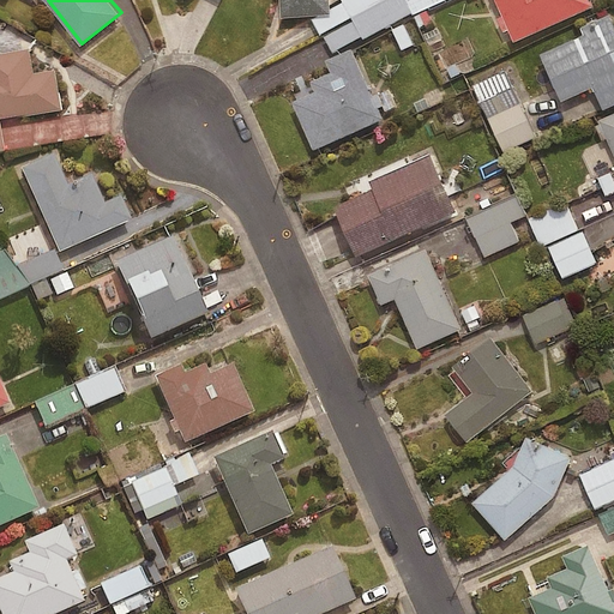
[(278,0),(280,18),(329,14),(327,0),(278,0)]
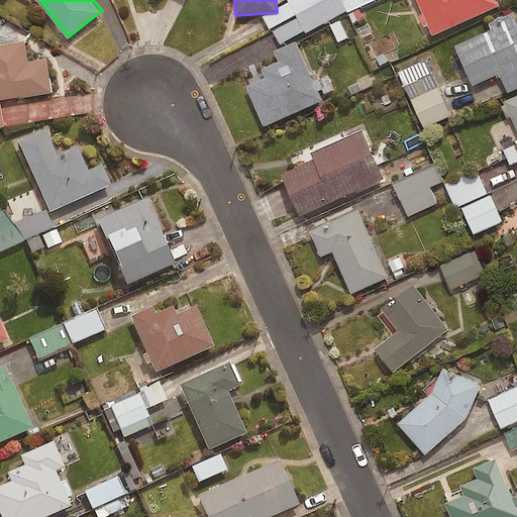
[(415,0),(431,36),(499,6),(495,0),(415,0)]
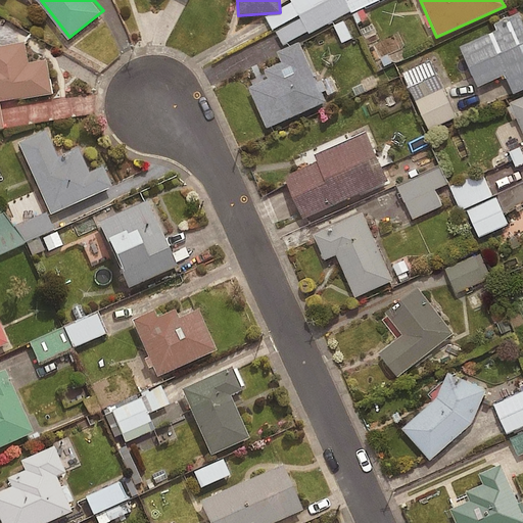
[(497,31),(460,47),(477,87),(505,75),(513,94),(522,89),(522,25),(518,13),(494,24),(497,31)]
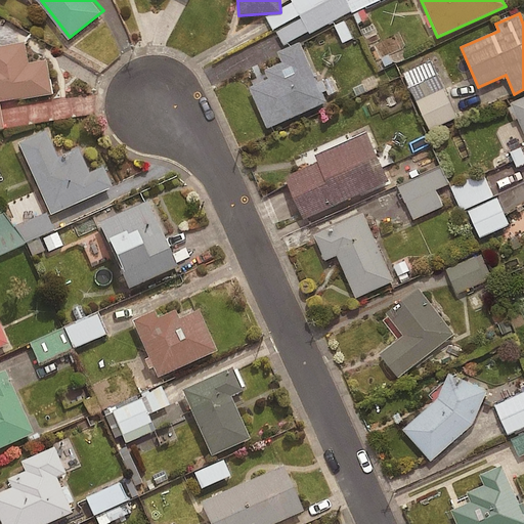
[(394,36),(377,43),(383,56),(399,49),(394,36)]
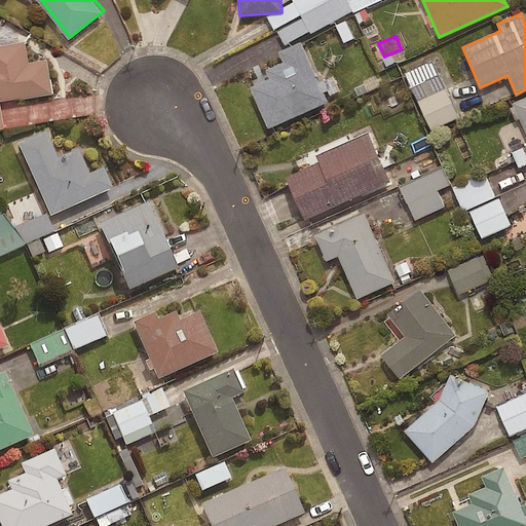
[(0,127),(2,127),(0,111),(0,100),(54,91),(48,58),(30,61),(26,39),(0,42),(0,127)]
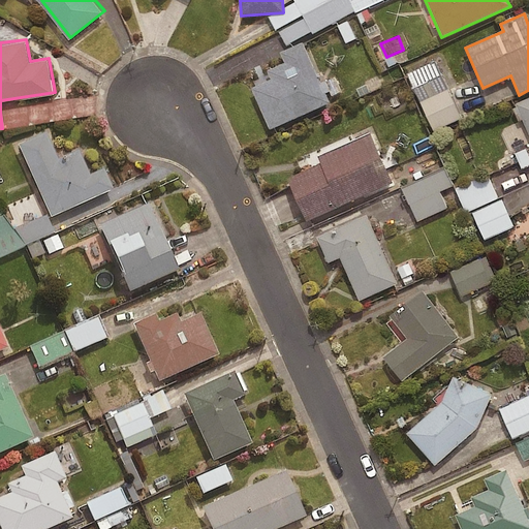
[(303,42),(279,53),(284,63),(267,71),(271,81),(250,89),(269,130),(330,103),(303,42)]
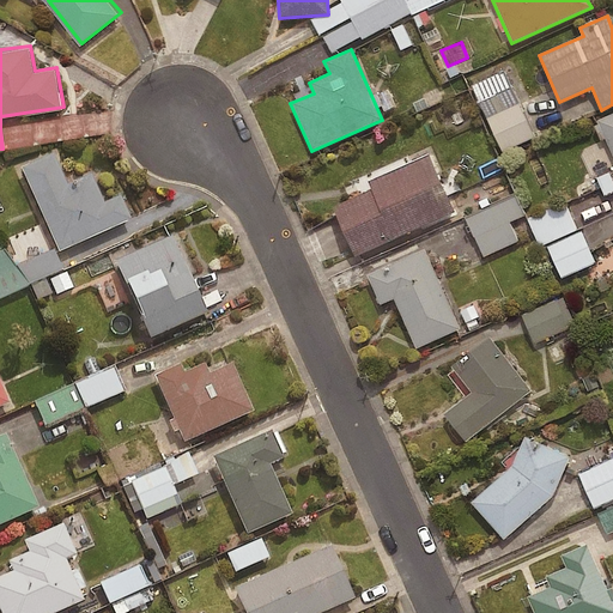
[(538,138),(507,72),(474,86),(505,152),(538,138)]
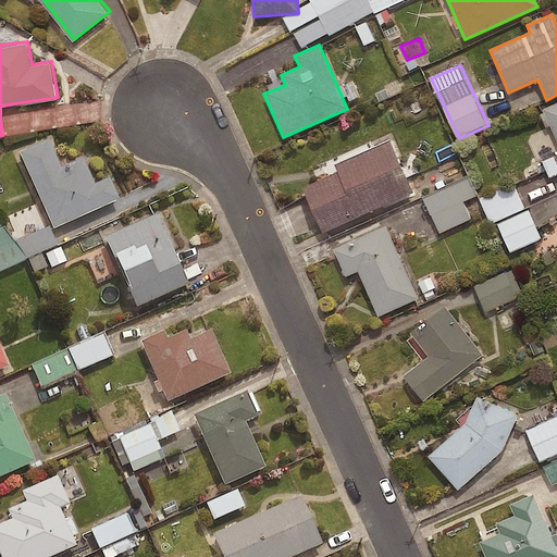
[(556,102),(542,110),(556,144),(556,102)]
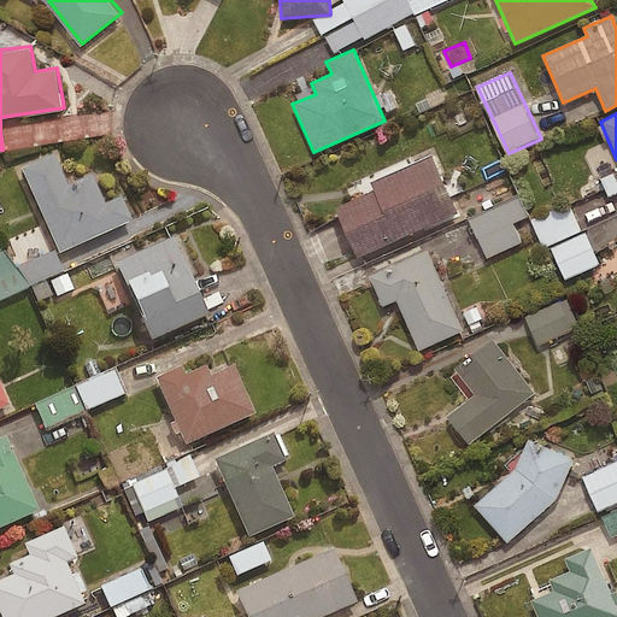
[(53,154),(22,168),(59,252),(133,219),(122,194),(104,201),(92,174),(66,184),(53,154)]
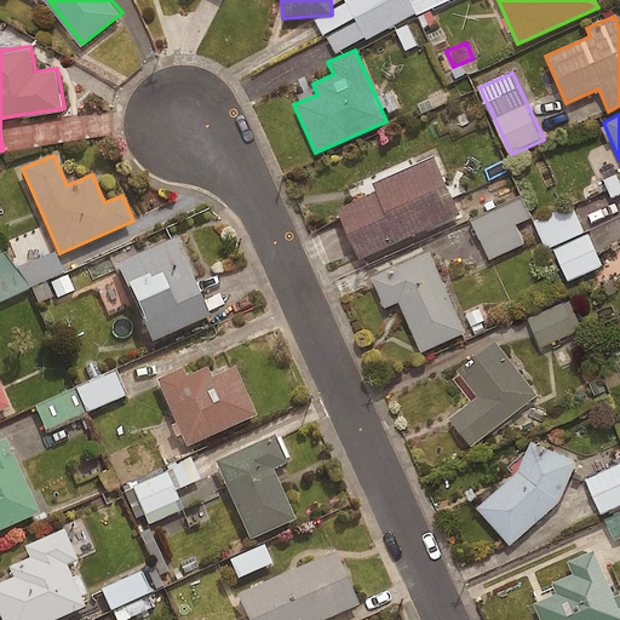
[(432,156),(371,184),(374,193),(336,210),(359,260),(459,216),(432,156)]
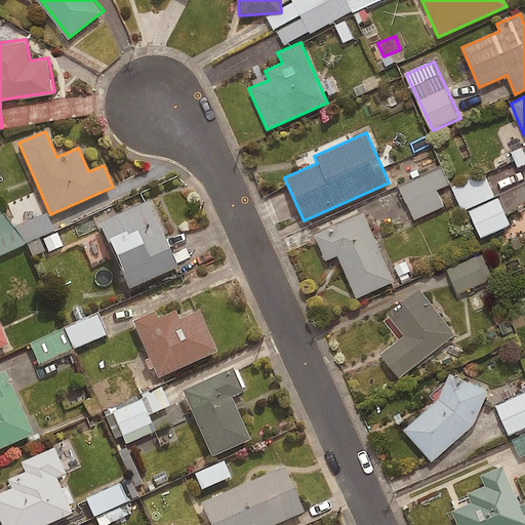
[(450,186),(443,169),(402,188),(416,220),(446,207),(438,191),(450,186)]
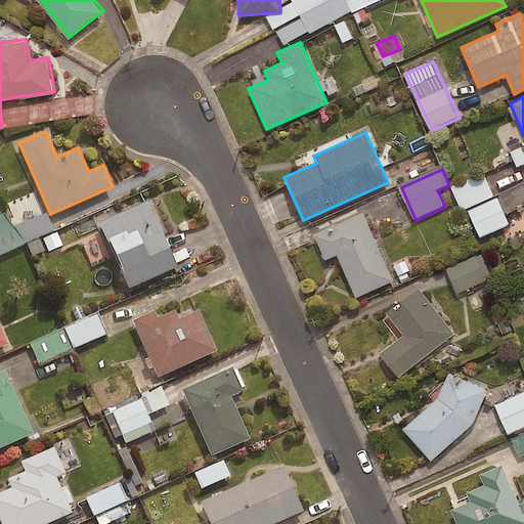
[(494,198),(485,176),(454,188),(464,210),(494,198)]
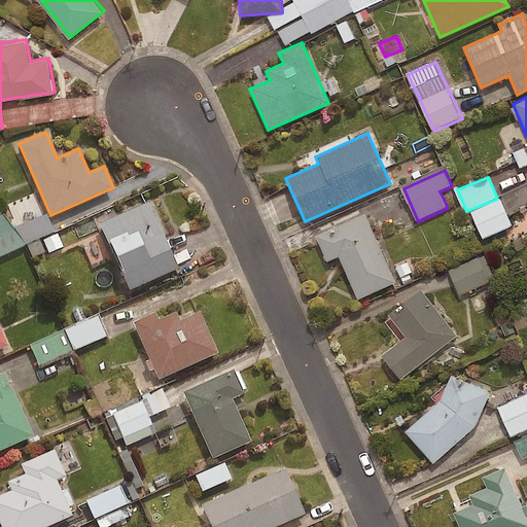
[(147,201),(99,222),(129,288),(177,267),(147,201)]
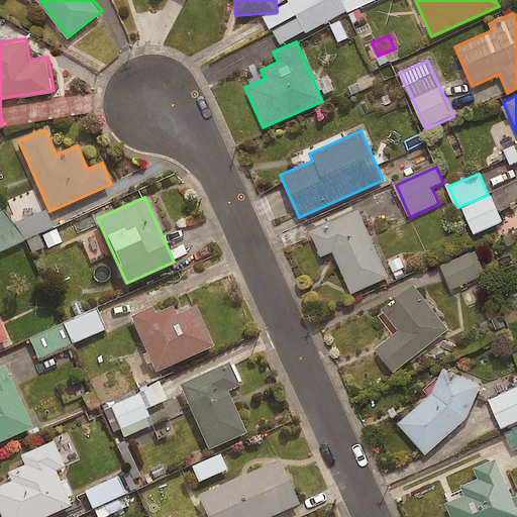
[(504,222),(493,197),(464,209),(476,235),(504,222)]
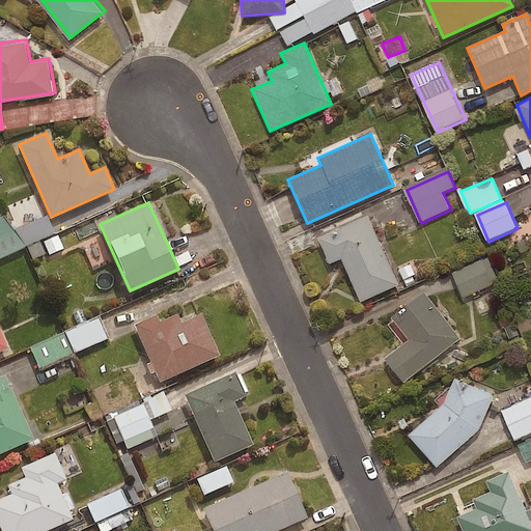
[(367,217),(317,239),(329,264),(340,259),(360,303),(398,285),(367,217)]
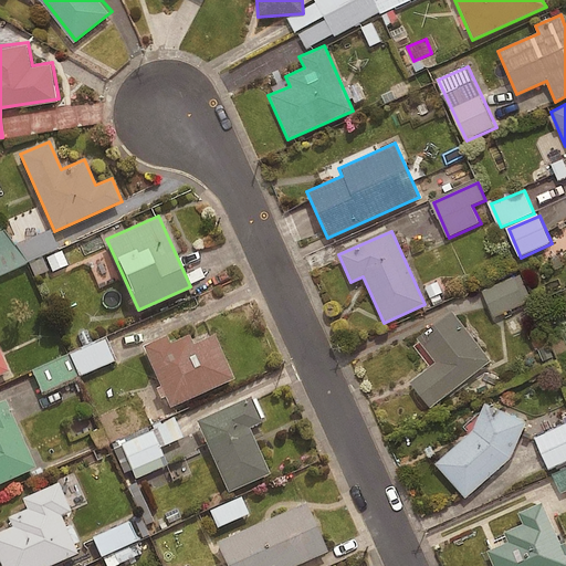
[(45,260),(52,274),(70,266),(63,252),(45,260)]
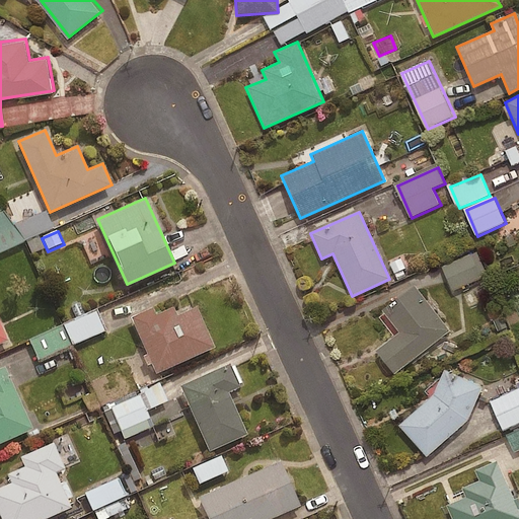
[(488,277),(477,253),(444,268),(454,291),(488,277)]
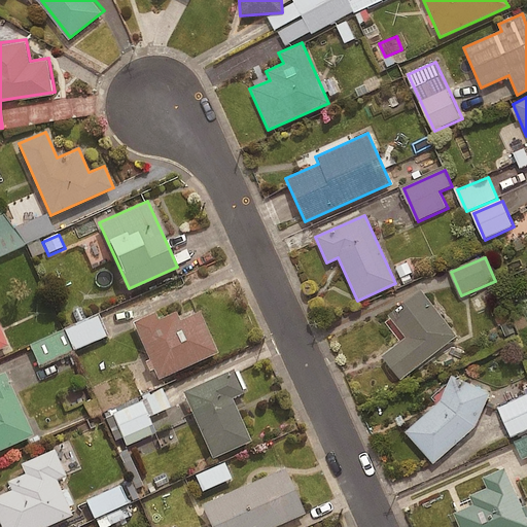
[(420,291),(388,316),(406,337),(380,357),(399,382),(456,337),(420,291)]
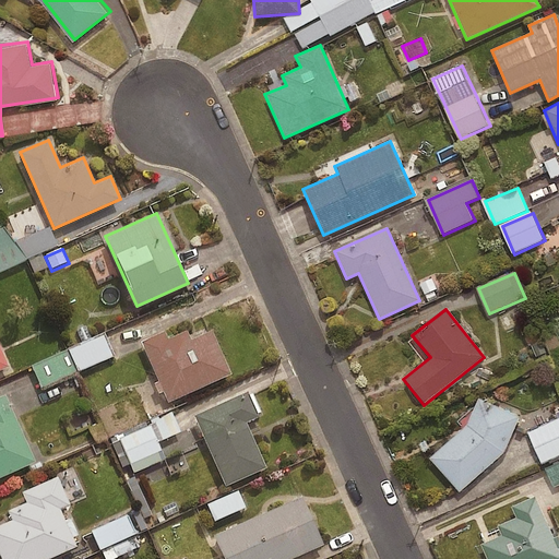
[(164,330),(140,341),(167,402),(230,373),(211,330),(190,340),(187,330),(167,339),(164,330)]
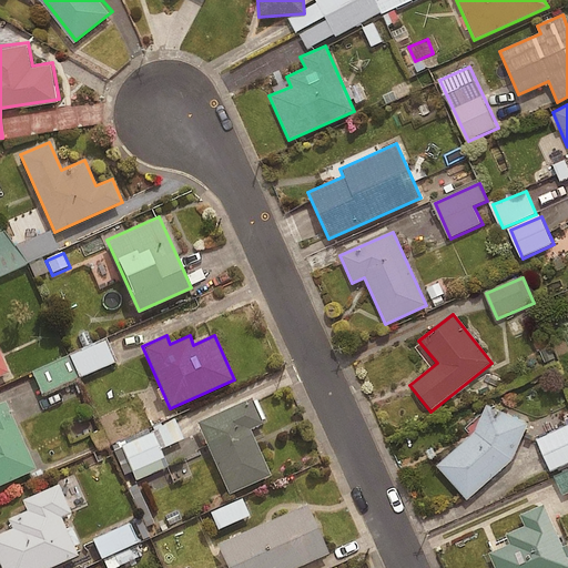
[(69,358),(79,381),(115,364),(107,343),(69,358)]
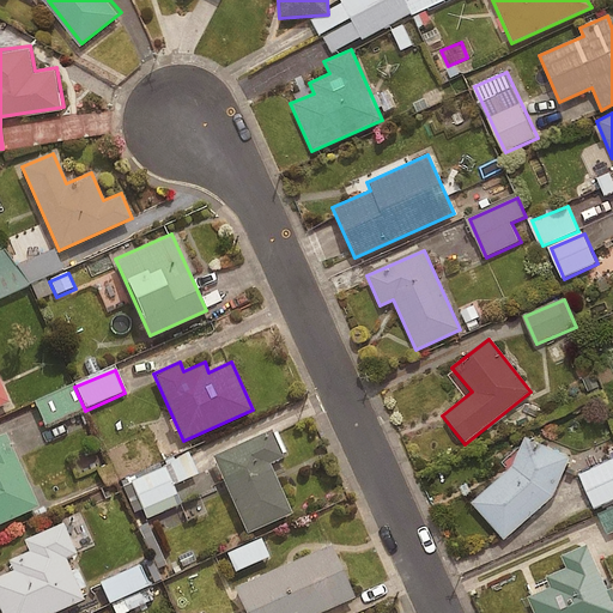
[(85,411),(74,387),(36,404),(46,428),(85,411)]
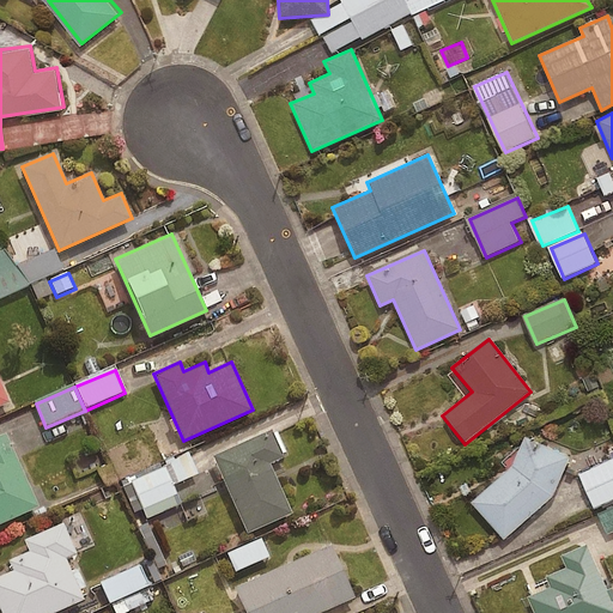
[(272,429),(212,455),(247,533),(291,513),(269,462),(284,456),(272,429)]
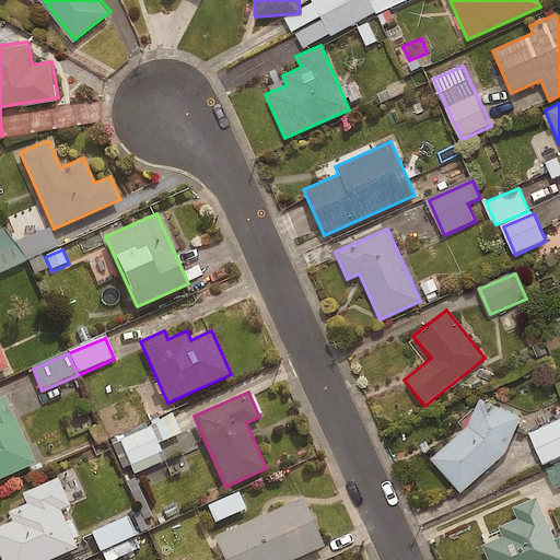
[(4,395),(0,396),(0,477),(34,462),(4,395)]
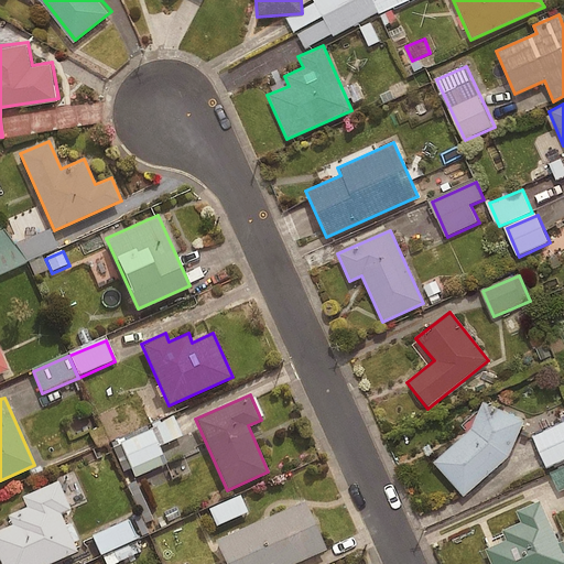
[(470,430),(433,463),(463,497),(508,457),(524,421),(483,402),(470,430)]
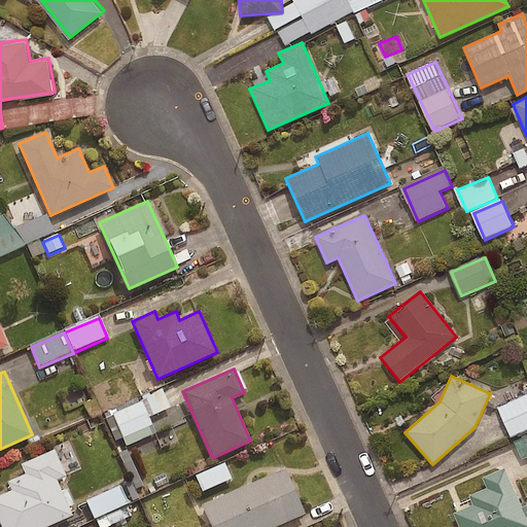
[(139,399),(142,403),(105,421),(115,443),(124,440),(127,448),(155,435),(148,420),(169,410),(160,389),(139,399)]
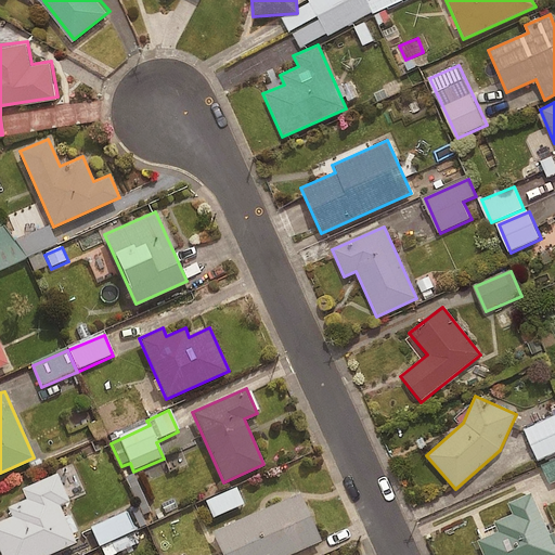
[(554,453),(554,417),(527,430),(540,461),(554,453)]
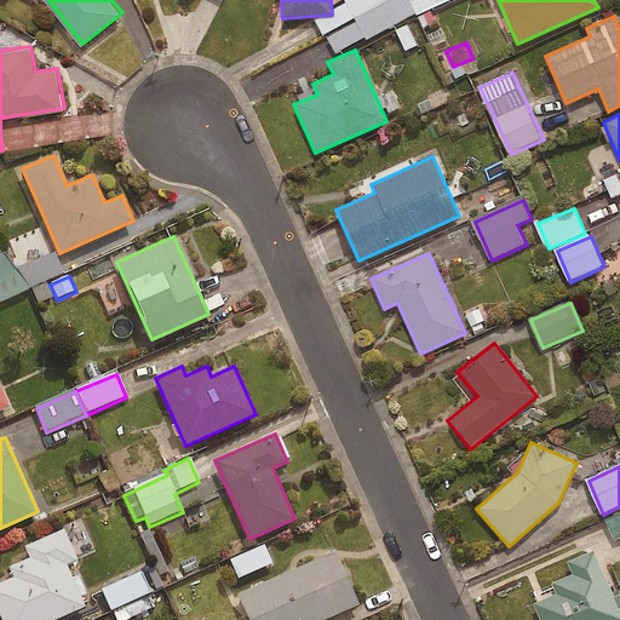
[(619,516),(608,522),(616,543),(619,540),(619,516)]
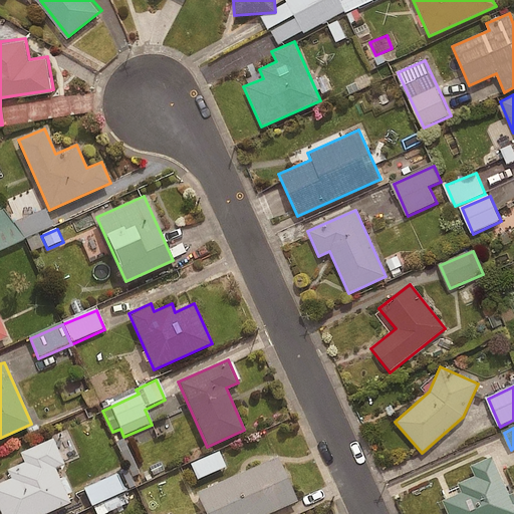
[(52,438),(20,453),(24,462),(6,470),(10,478),(0,481),(0,513),(41,513),(69,502),(54,468),(63,463),(52,438)]
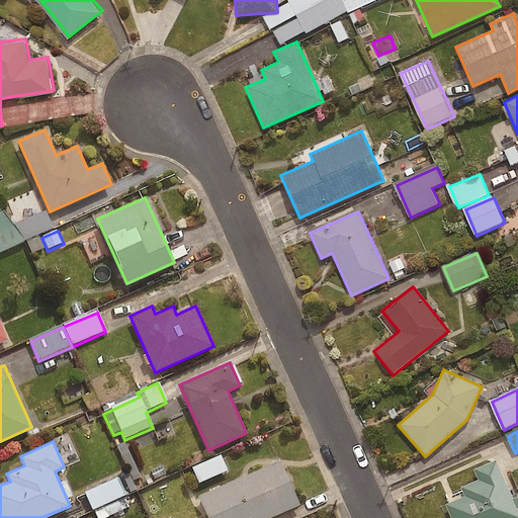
[(228,472),(220,457),(193,470),(200,486),(228,472)]
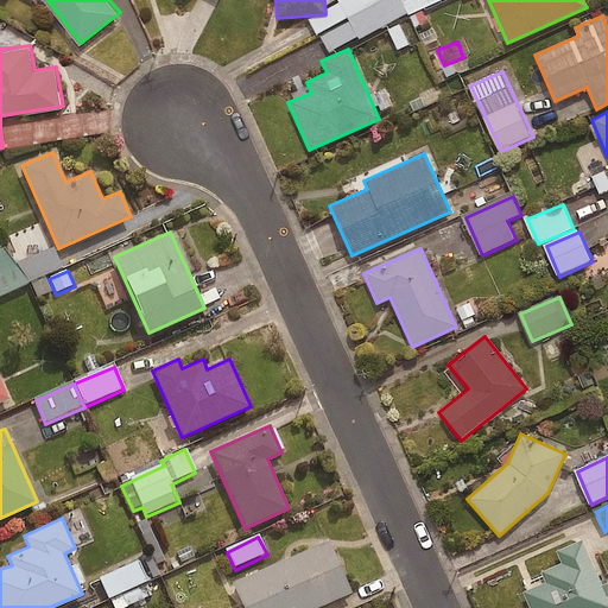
[(607,607),(607,590),(584,537),(559,548),(564,559),(544,569),(549,580),(526,589),(534,607),(607,607)]
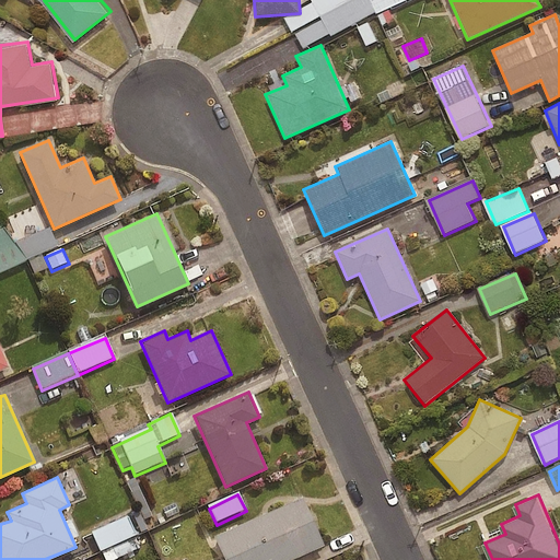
[(302,497),(213,536),(223,559),(289,559),(324,545),(302,497)]
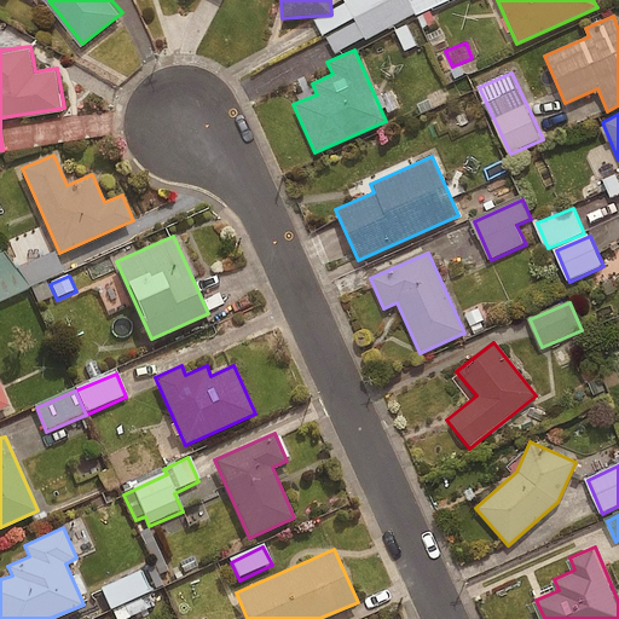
[(111,612),(151,593),(142,572),(102,593),(111,612)]
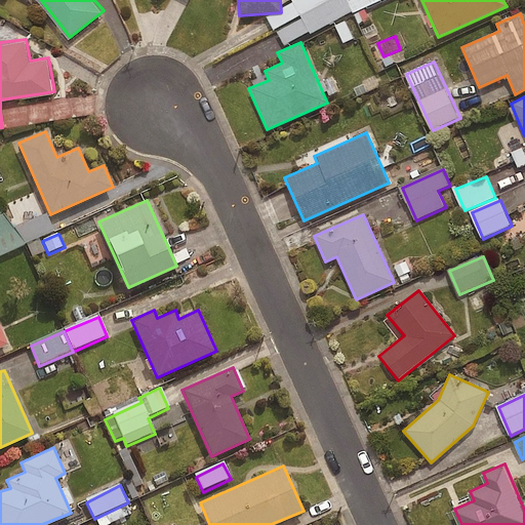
[(128,502),(94,519),(97,524),(109,524),(133,513),(128,502)]
